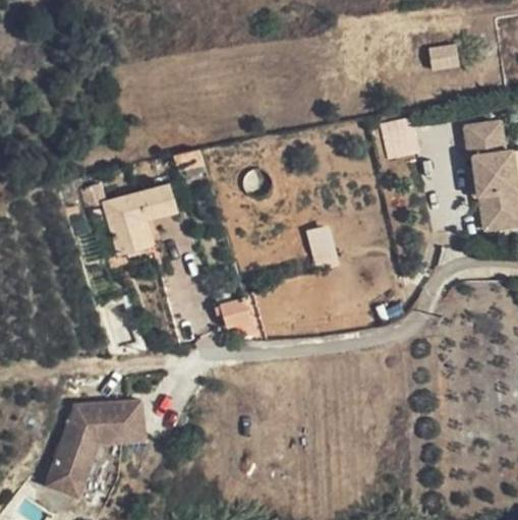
[(380,123),(387,159),(420,152),(412,116),(380,123)]
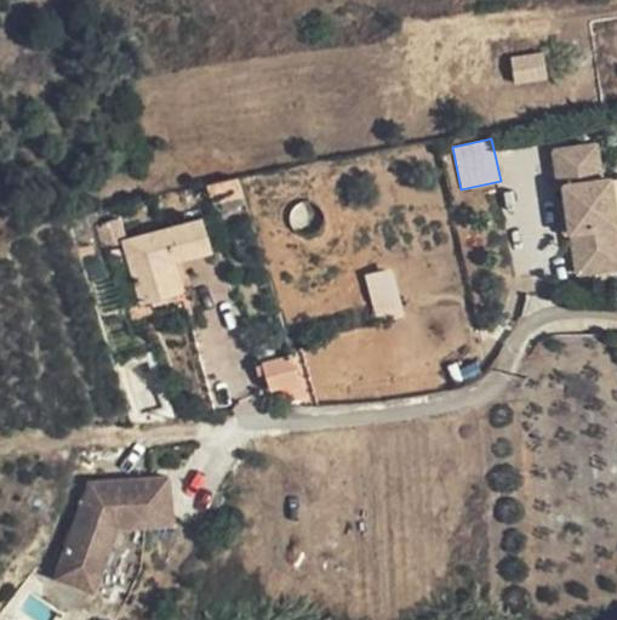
[(616,140),(604,142),(609,180),(616,177),(616,140)]
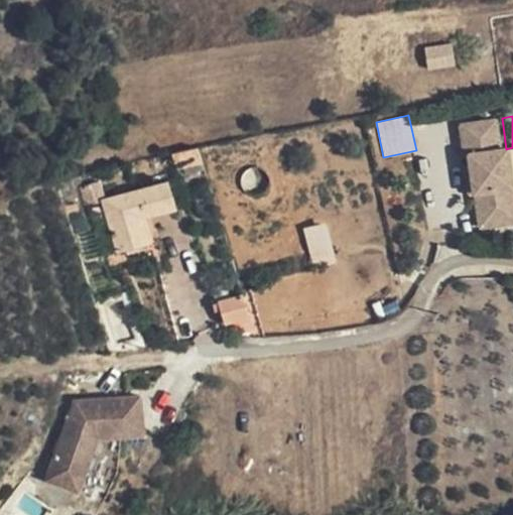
[(98,202),(113,254),(147,245),(140,219),(172,210),(165,181),(131,191),(98,202)]
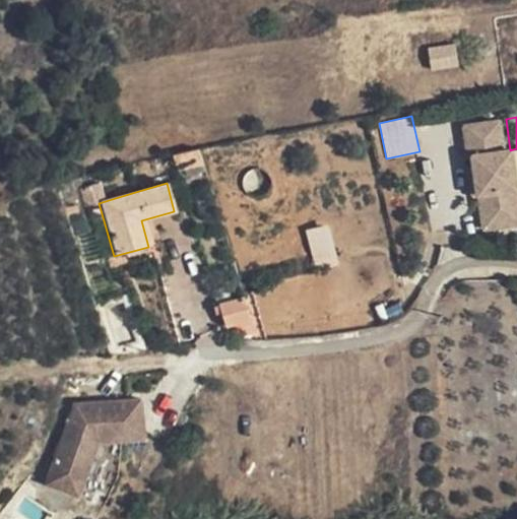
[(316,265),(337,259),(327,223),(306,230),(316,265)]
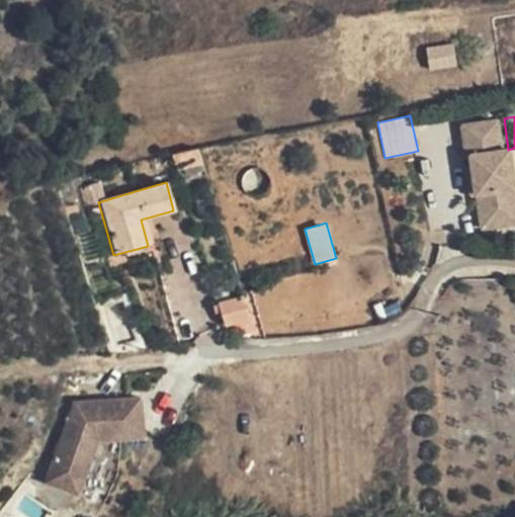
[(223,327),(246,320),(239,296),(216,304),(223,327)]
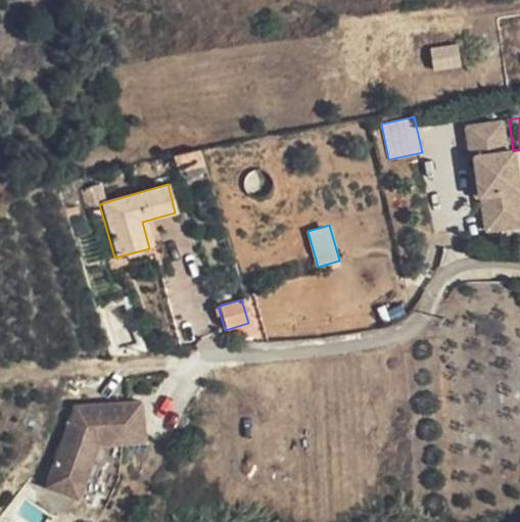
[(454,337),(444,338),(446,358),(457,356),(454,337)]
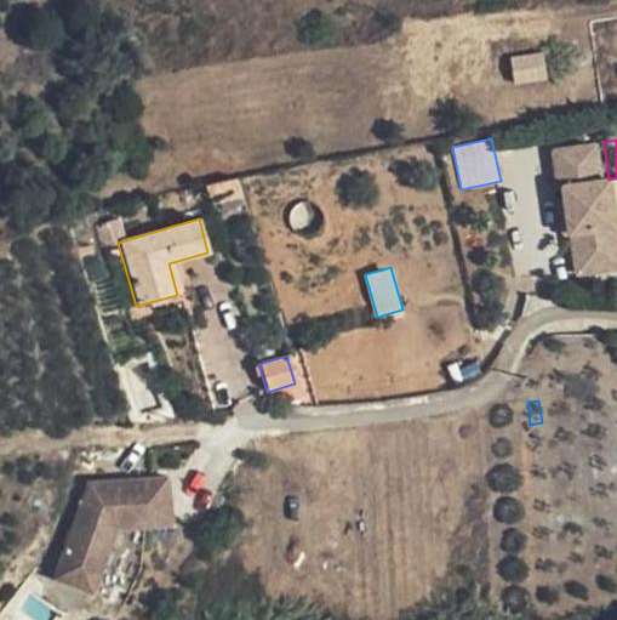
[(100,573),(113,529),(167,523),(163,478),(102,484),(102,489),(90,490),(90,485),(84,485),(62,562),(100,573)]
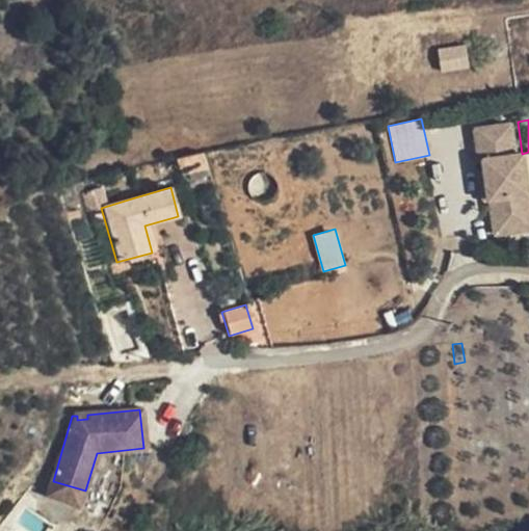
[(80,508),(85,490),(53,481),(48,498),(80,508)]
